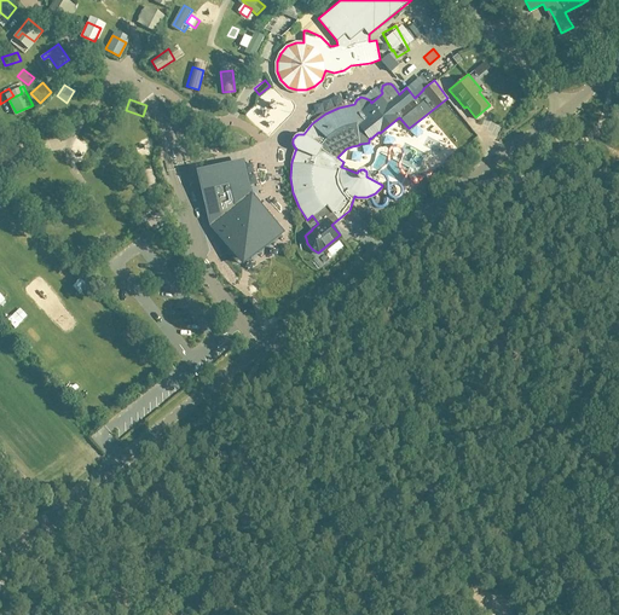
[(133,137),(136,126),(123,123),(121,134),(133,137)]
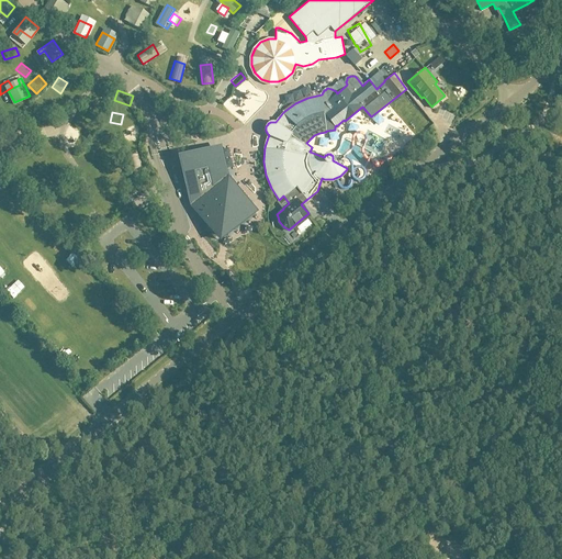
[(401,140),(404,133),(394,130),(391,135),(401,140)]
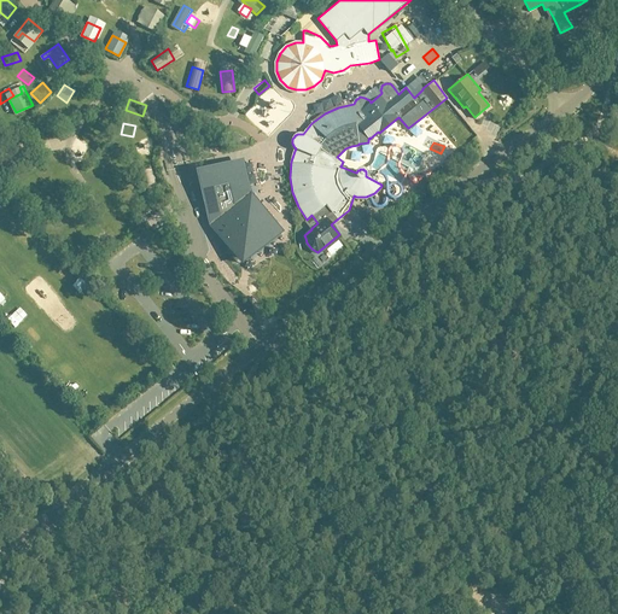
[(101,164),(108,170),(120,159),(114,152),(101,164)]
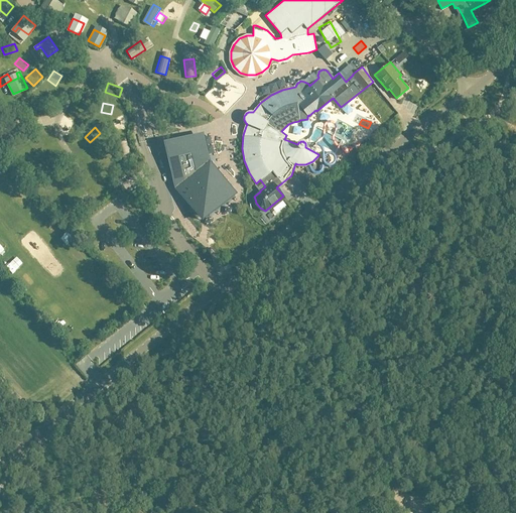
[(31,138),(36,148),(45,144),(39,134),(31,138)]
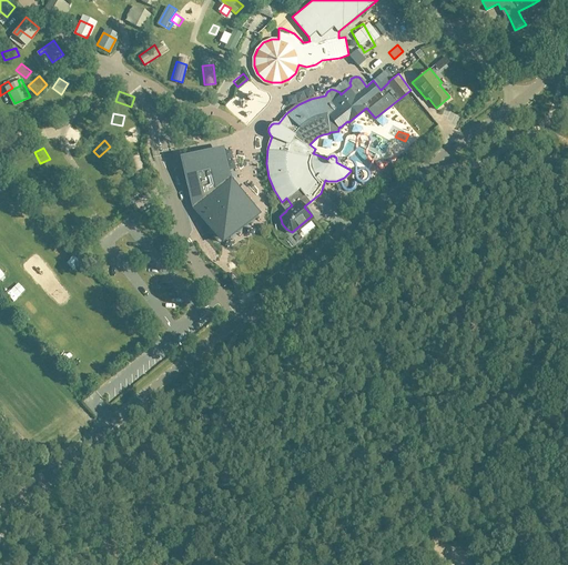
[(205,152),(181,159),(193,205),(206,222),(204,223),(209,229),(210,226),(217,235),(254,205),(231,178),(232,178),(227,172),(227,173),(221,149),(213,150),(212,148),(205,150),(205,152)]
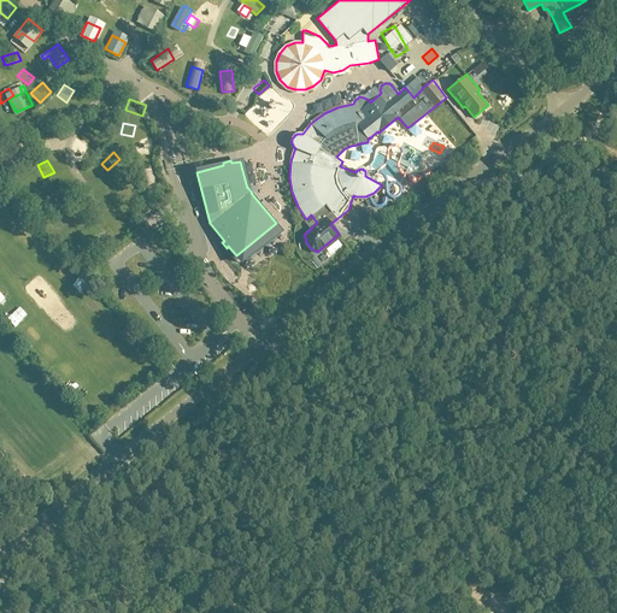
[(148,181),(158,174),(151,164),(141,171),(148,181)]
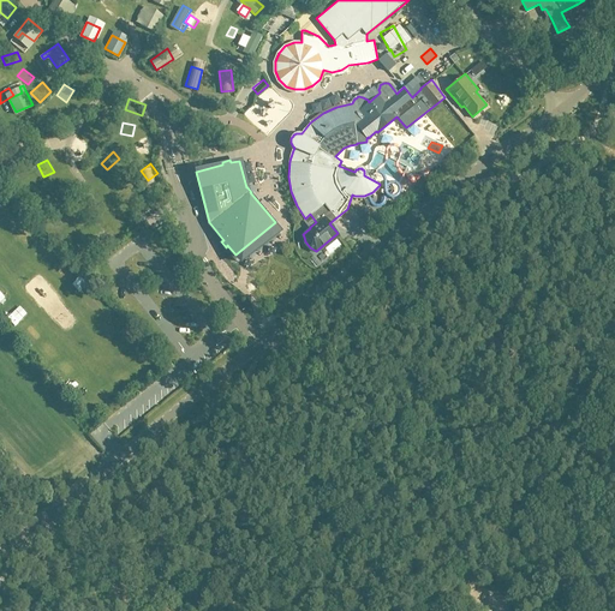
[(19,179),(17,190),(30,193),(33,183),(19,179)]
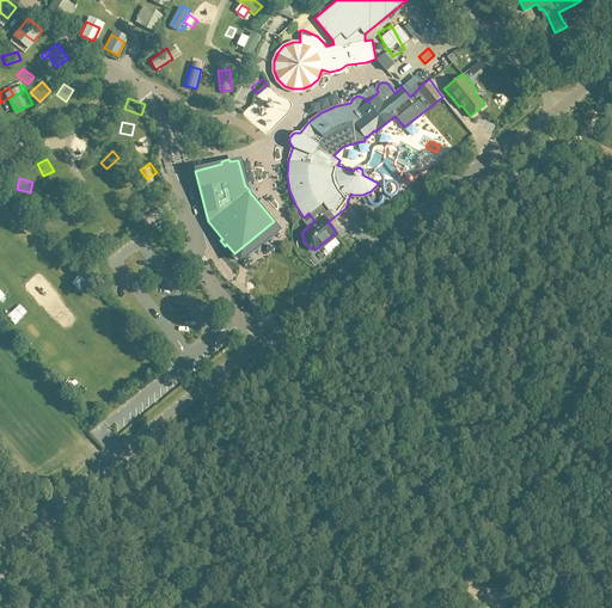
[(0,203),(1,204),(10,197),(1,186),(0,186),(0,203)]
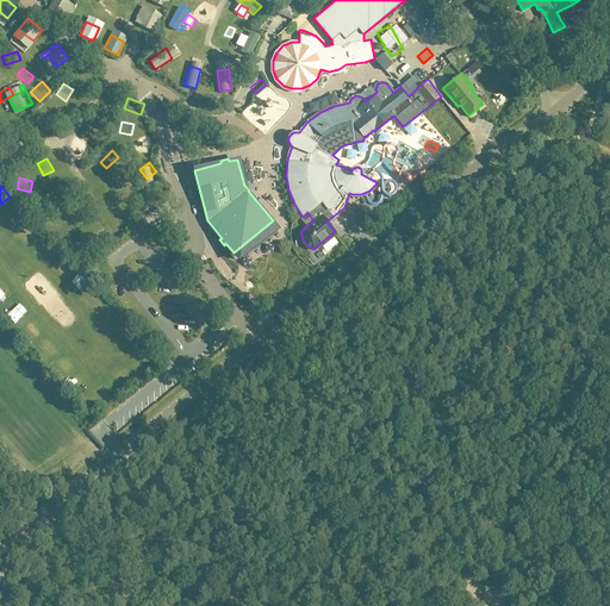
[(49,201),(55,212),(58,210),(53,199),(49,201)]
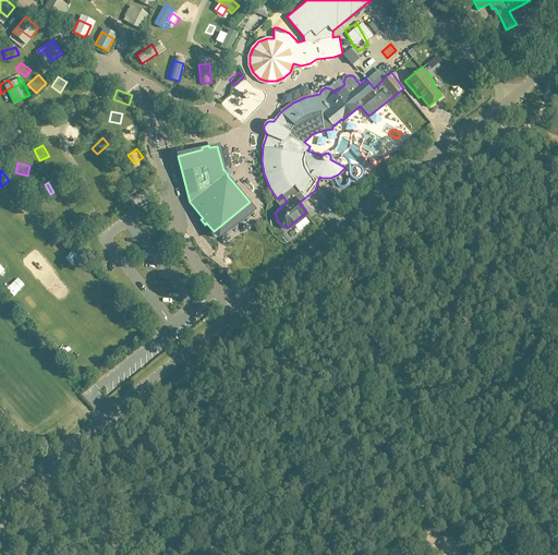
[(3,200),(15,207),(24,195),(12,186),(3,200)]
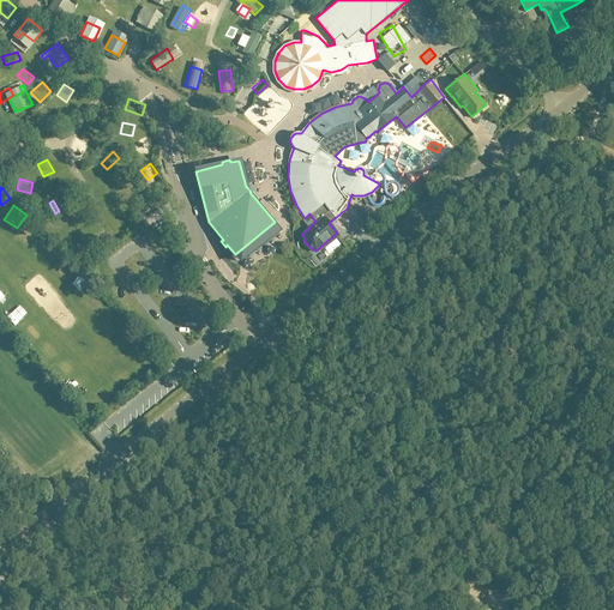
[(363,222),(371,217),(367,212),(360,217),(363,222)]
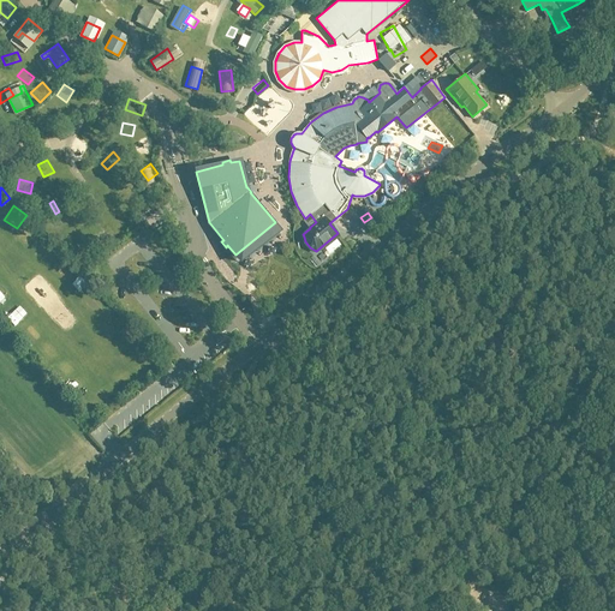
[(52,222),(64,234),(72,226),(60,215),(52,222)]
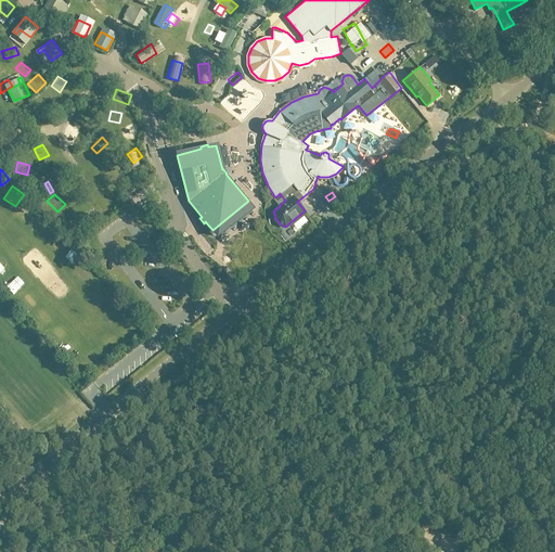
[(33,222),(42,215),(34,204),(24,212),(33,222)]
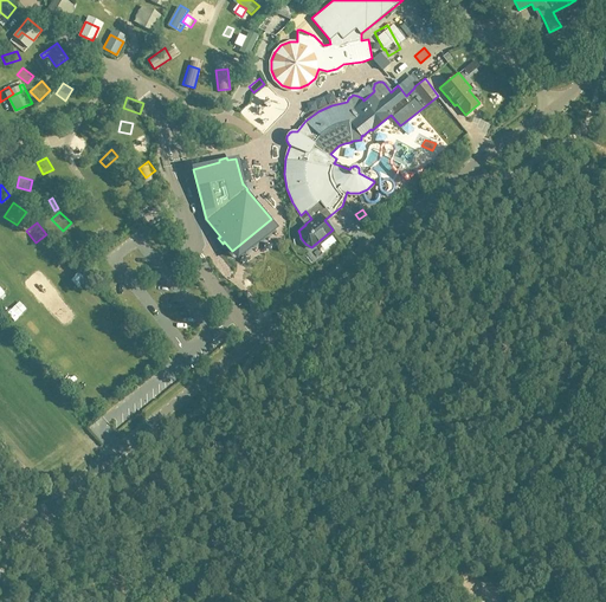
[(40,246),(51,258),(59,251),(49,239),(40,246)]
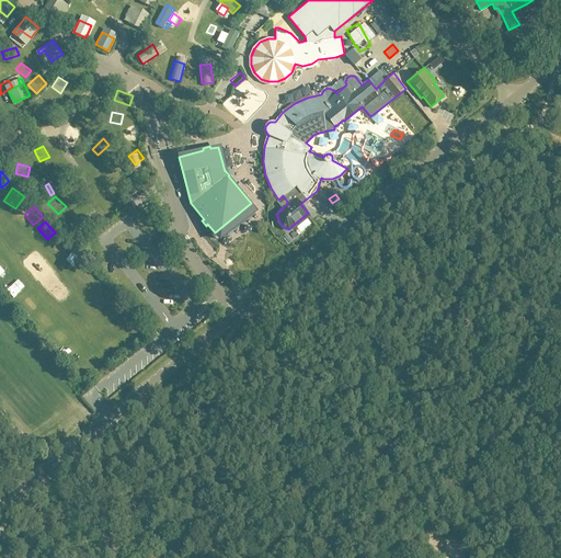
[(99,254),(109,250),(106,245),(96,250),(99,254)]
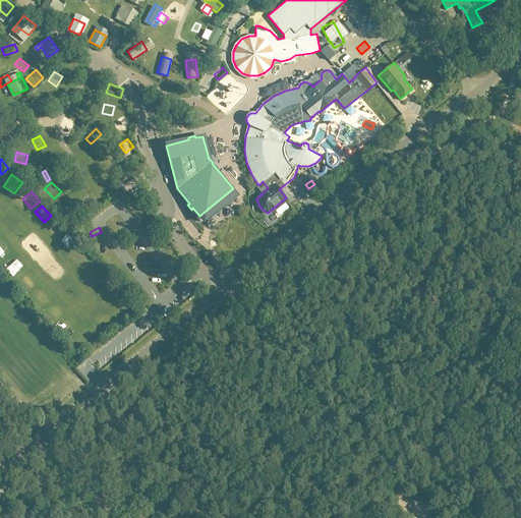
[(69,236),(59,242),(65,252),(75,245),(69,236)]
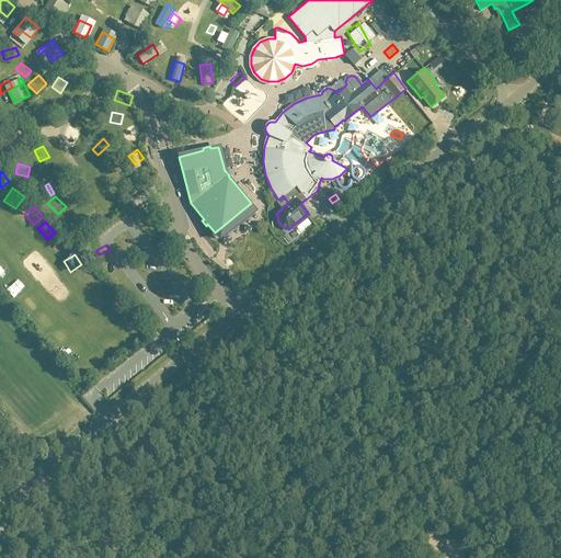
[(110,279),(117,271),(109,261),(100,269),(110,279)]
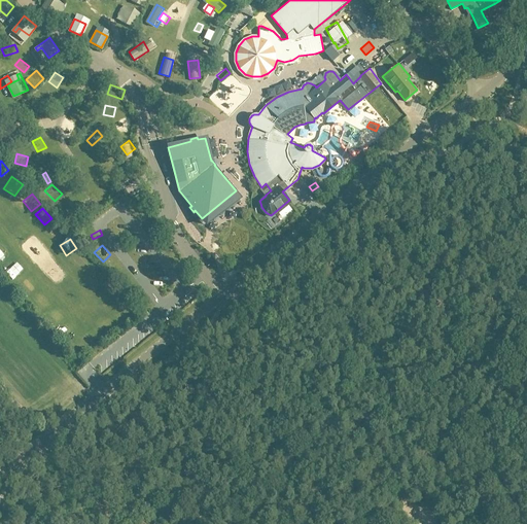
[(197,254),(201,264),(209,260),(205,251),(197,254)]
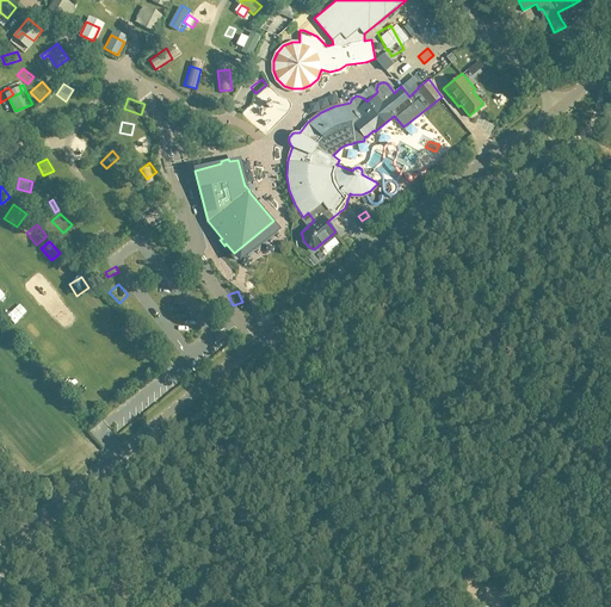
[(93,313),(106,303),(100,293),(87,303),(93,313)]
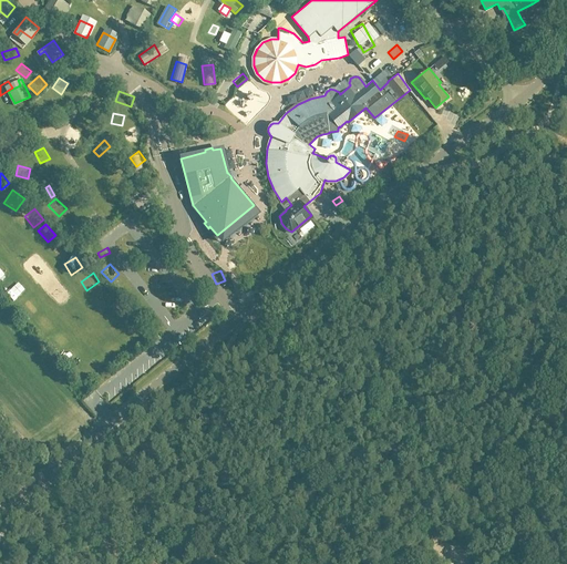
[(99,301),(105,313),(119,305),(112,294),(99,301)]
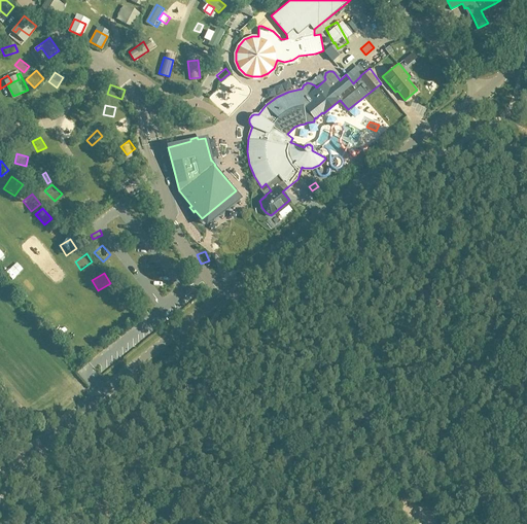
[(134,287),(139,280),(133,275),(127,282),(134,287)]
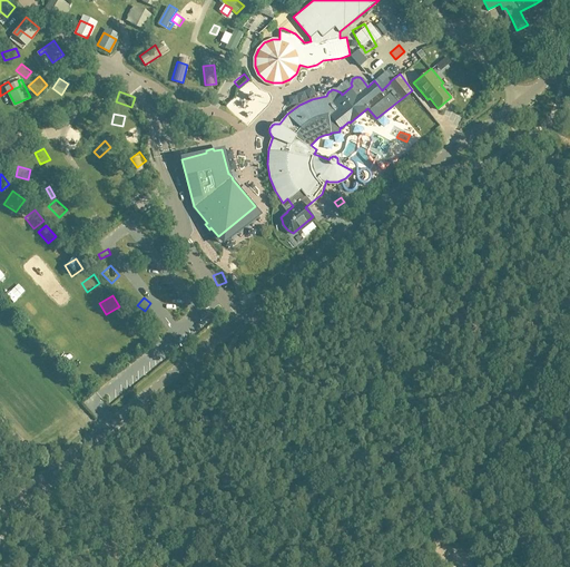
[(185,301),(175,306),(179,315),(189,310),(185,301)]
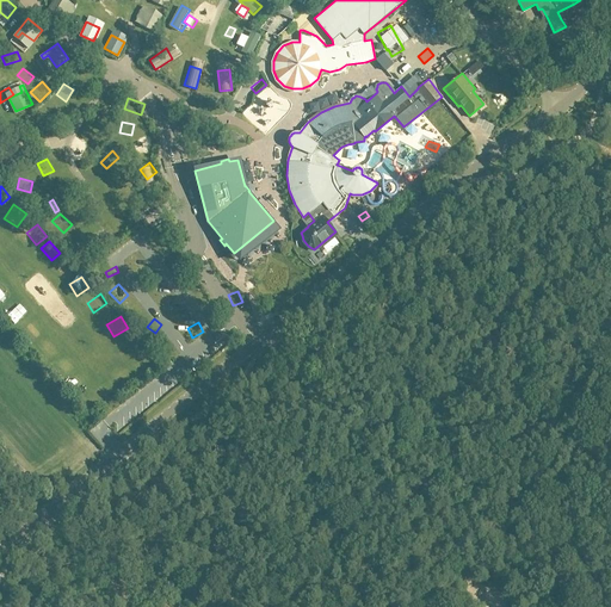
[(45,351),(51,357),(63,345),(57,339),(45,351)]
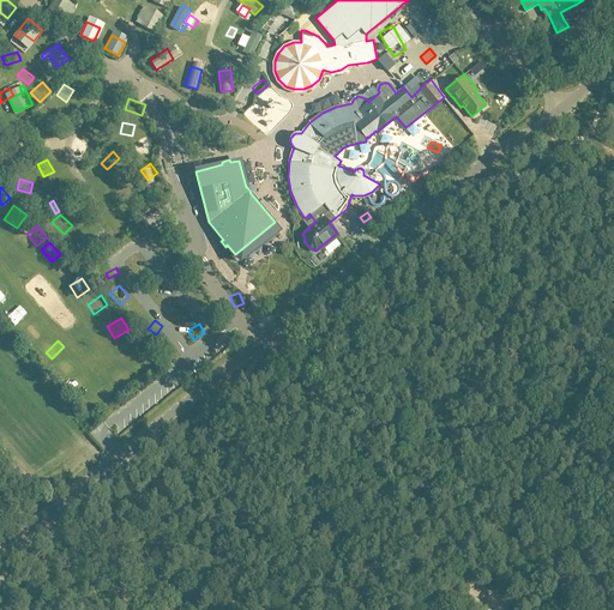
[(74,358),(61,369),(68,379),(82,367),(74,358)]
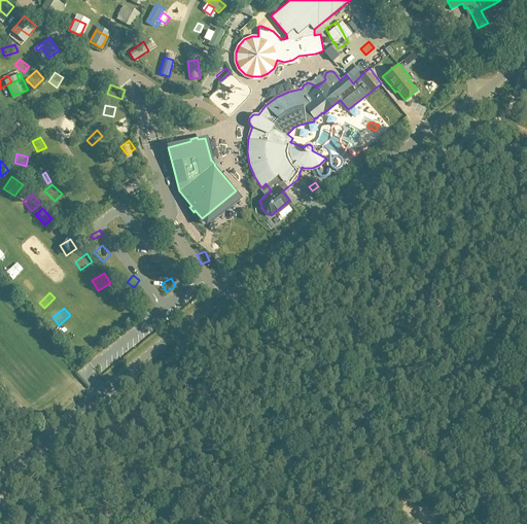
[(111,314),(102,319),(109,334),(118,329),(111,314)]
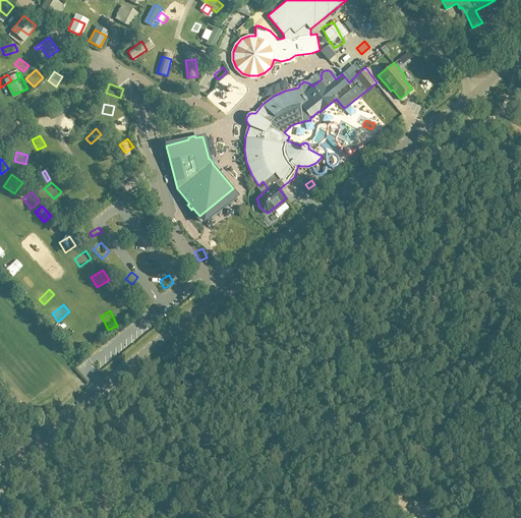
[(69,332),(80,322),(74,315),(63,326),(69,332)]
